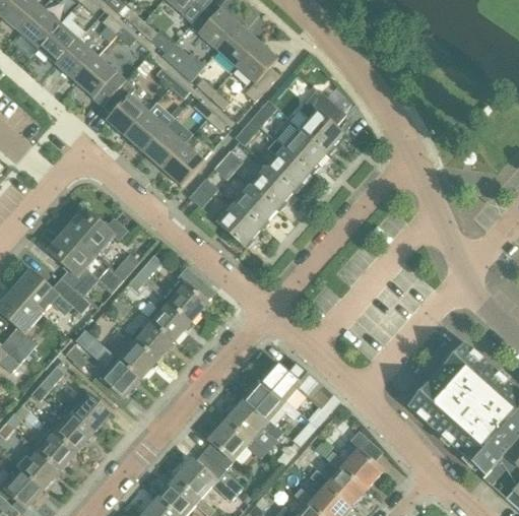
[(0,14),(2,16),(16,0),(0,0),(0,14)]
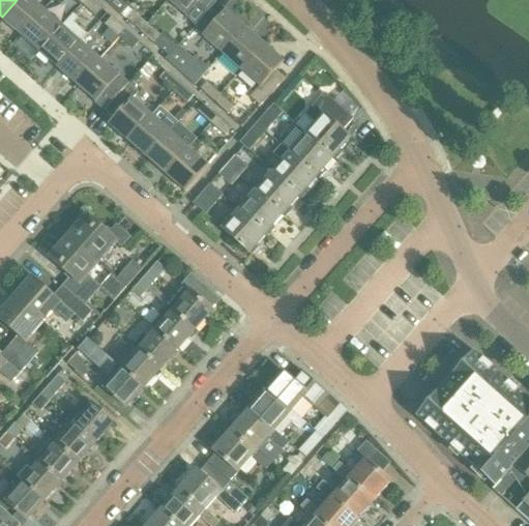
[(17,0),(2,17),(21,33),(43,7),(40,5),(34,0),(17,0)]
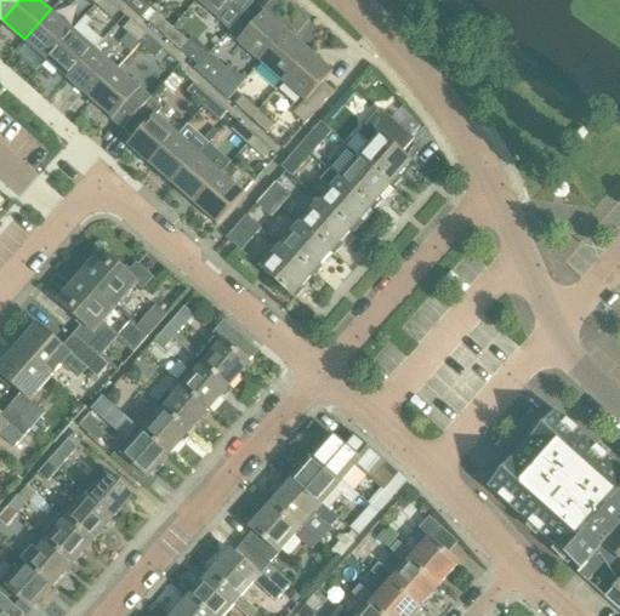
[(97,0),(96,3),(111,16),(118,9),(119,7),(111,0),(97,0)]
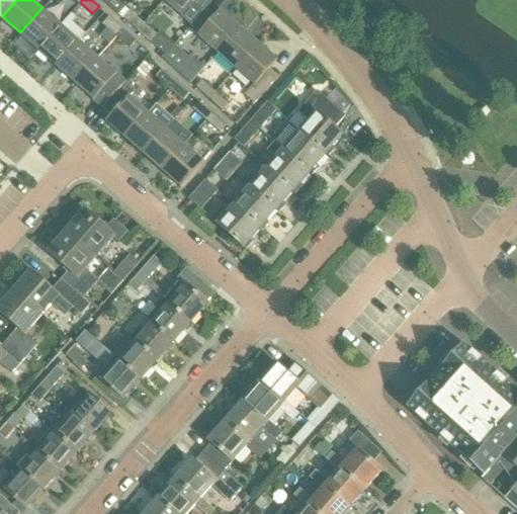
[(124,6),(117,0),(105,0),(119,12),(124,6)]
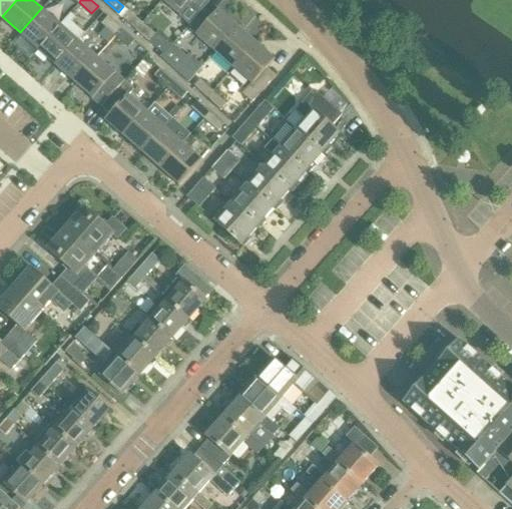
[(164,0),(180,14),(181,13),(190,21),(191,20),(198,11),(208,0),(164,0)]
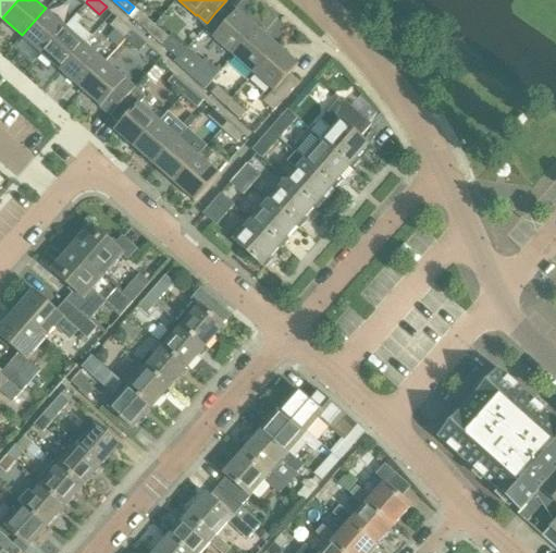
[(155,23),(139,9),(138,10),(134,7),(128,13),(147,31),(155,23)]
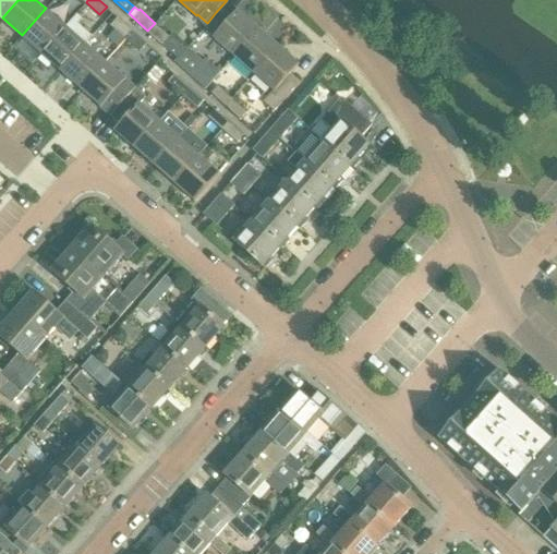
[(46,8),(22,35),(41,52),(65,25),(64,24),(46,8)]
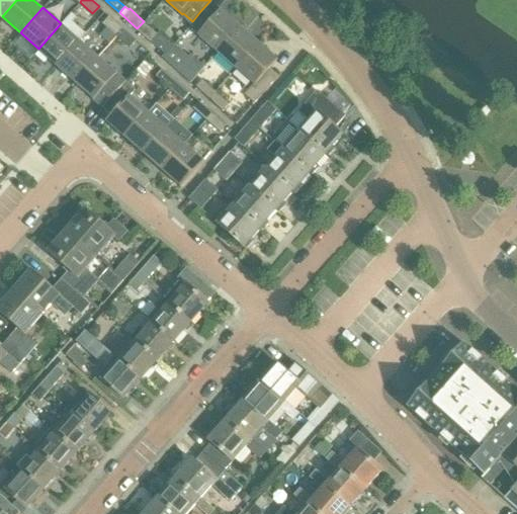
[(221,8),(197,33),(217,50),(239,24),(221,8)]
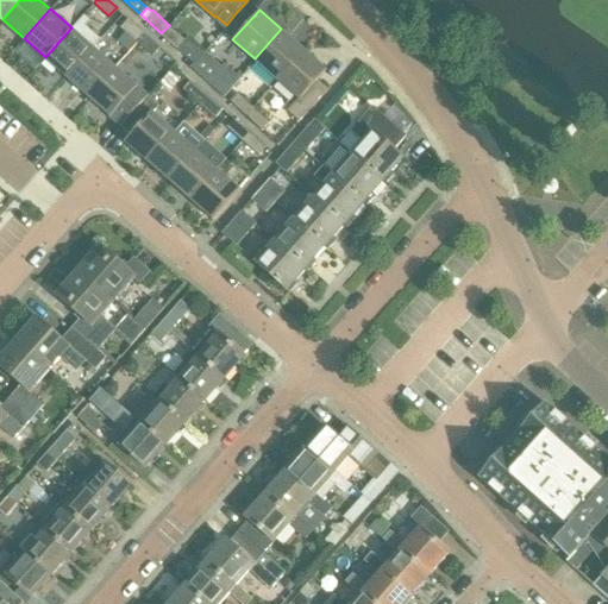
[(71,27),(45,57),(67,76),(94,44),(100,37),(85,23),(89,18),(83,12),(70,26),(71,27)]
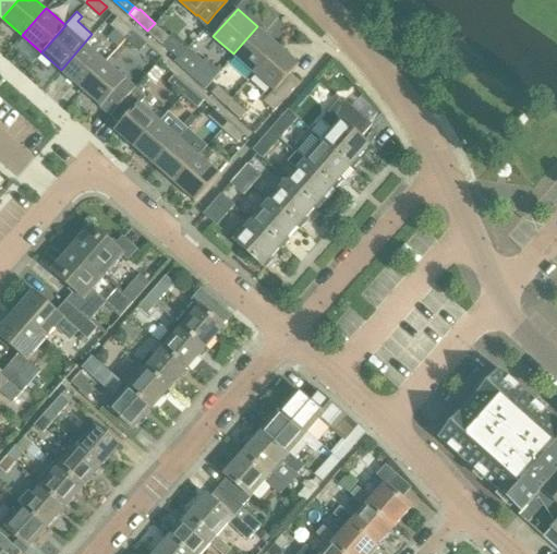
[(116,16),(110,23),(125,37),(132,29),(117,15),(116,16)]
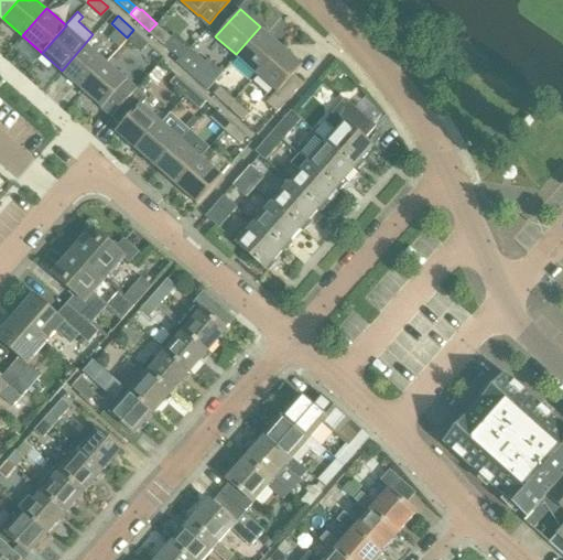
[(163,44),(170,35),(157,23),(149,31),(163,44)]
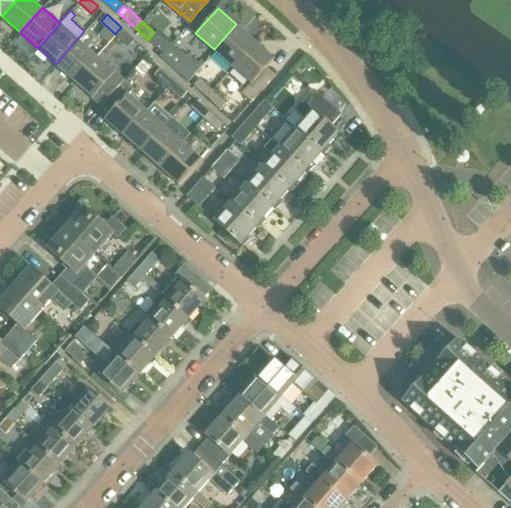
[(236,24),(214,49),(233,66),(255,41),(236,24)]
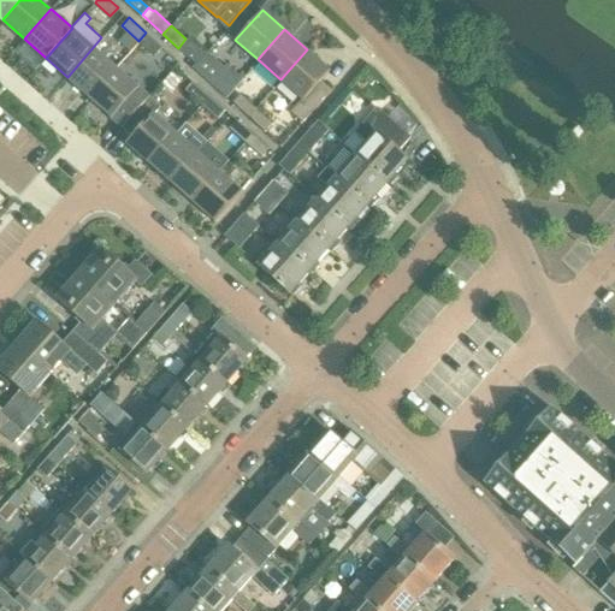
[(146,33),(139,41),(153,54),(160,46),(161,46),(146,33)]
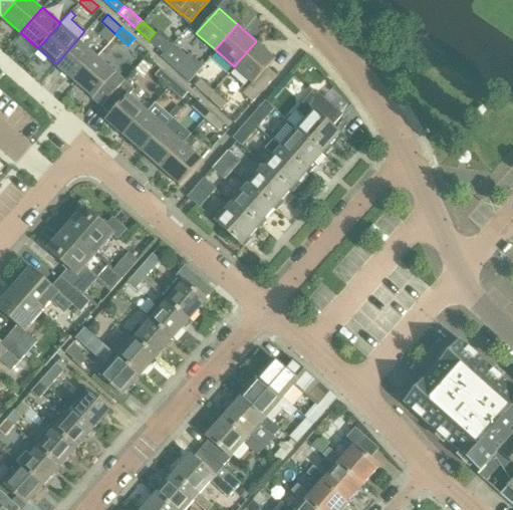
[(78,39),(56,64),(74,80),(96,55),(84,44),(78,39)]
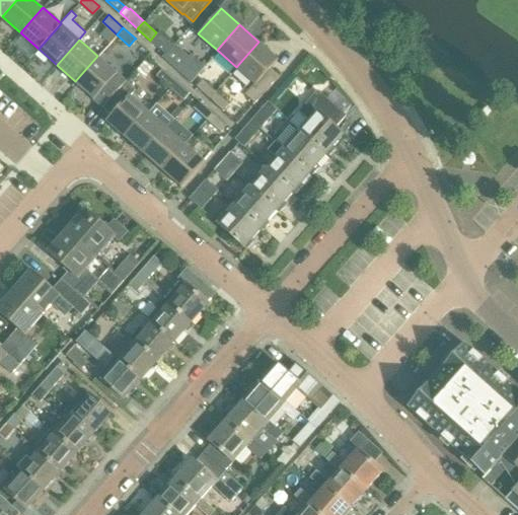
[(259,42),(236,67),(253,82),(244,93),(253,101),(279,74),(270,66),(277,58),(259,42)]
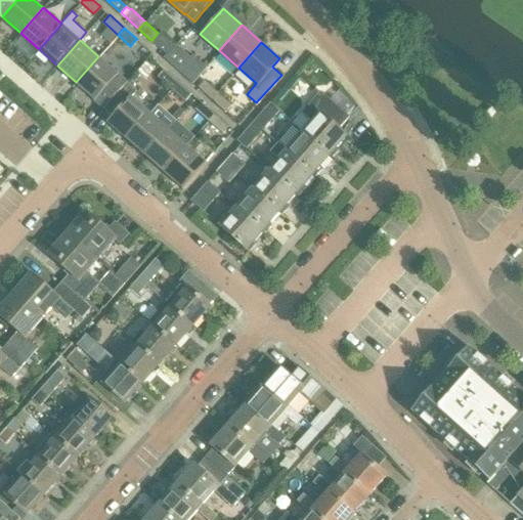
[(98,56),(76,82),(93,97),(92,97),(102,106),(126,81),(98,56)]
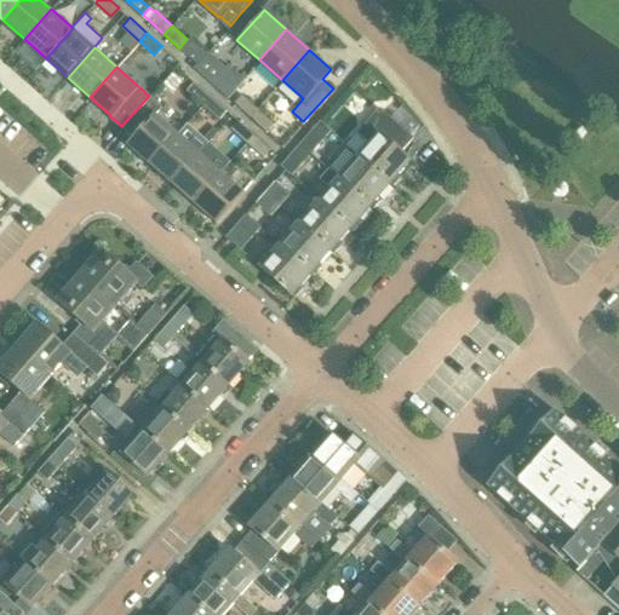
[(227,96),(235,87),(218,73),(211,82),(227,96)]
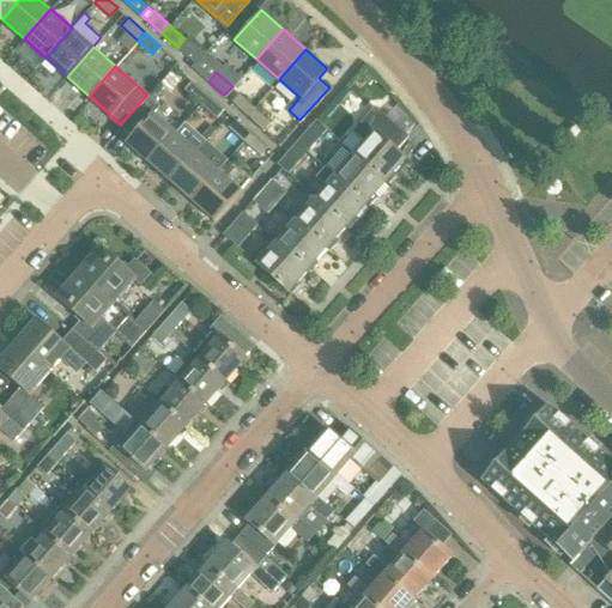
[(191,79),(183,87),(200,103),(208,93),(191,79)]
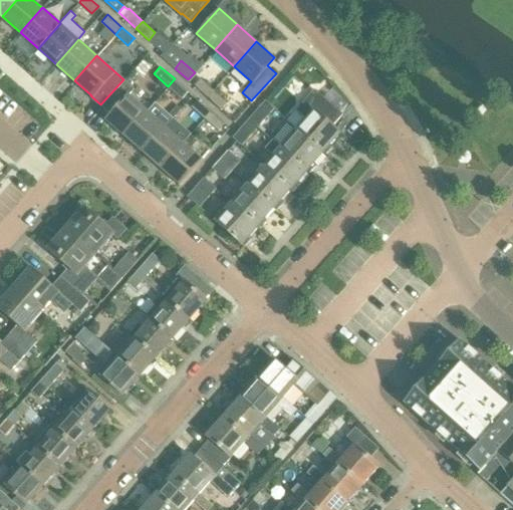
[(289,70),(281,79),(287,84),(295,75),(289,70)]
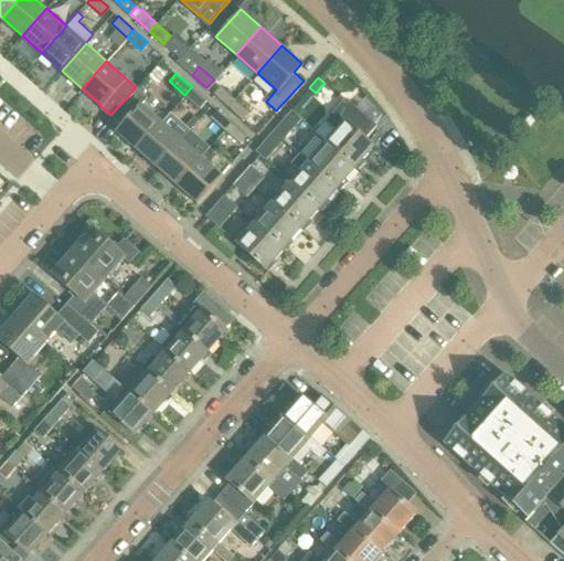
[(227,106),(235,98),(220,84),(212,92),(227,106)]
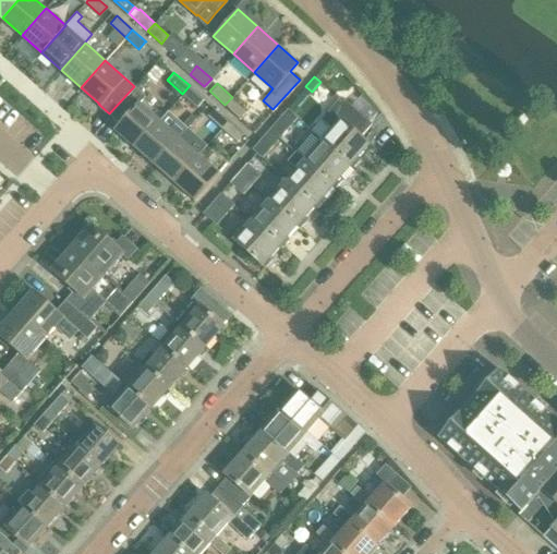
[(196,106),(203,97),(190,85),(182,94),(196,106)]
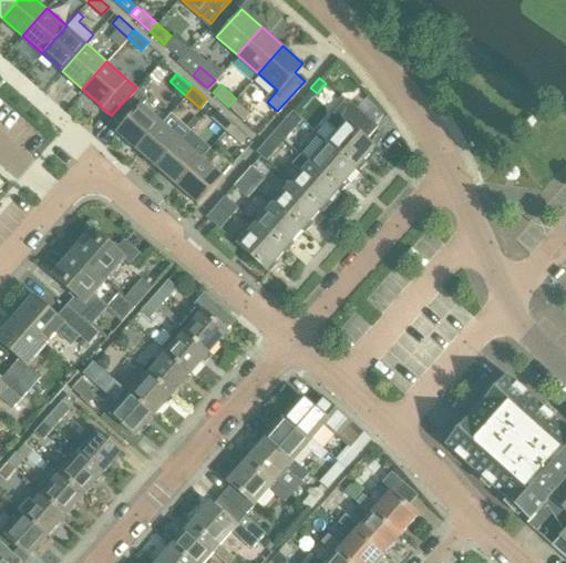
[(346,96),(326,120),(337,129),(328,139),(360,166),(366,161),(363,159),(374,145),(366,137),(378,124),(377,124),(357,105),(346,96)]
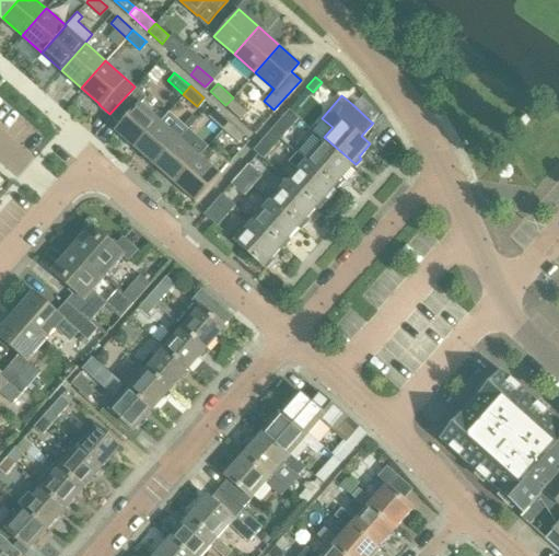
[(240,117),(246,109),(233,97),(225,105),(240,117)]
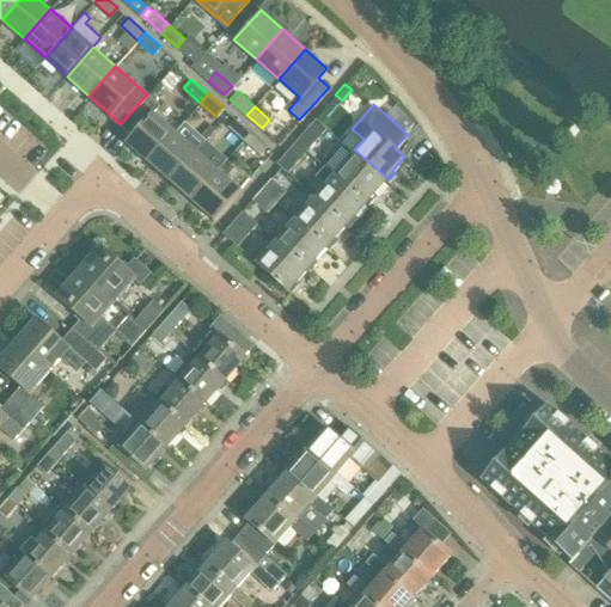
[(138,127),(124,141),(126,142),(148,161),(175,132),(173,130),(152,111),(138,127)]
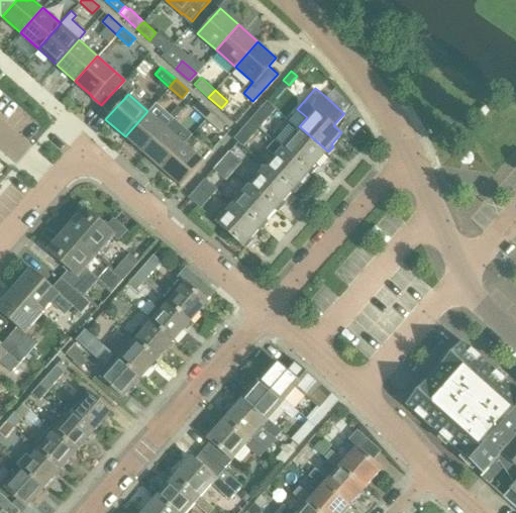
[(206,118),(212,111),(198,98),(191,105),(206,118)]
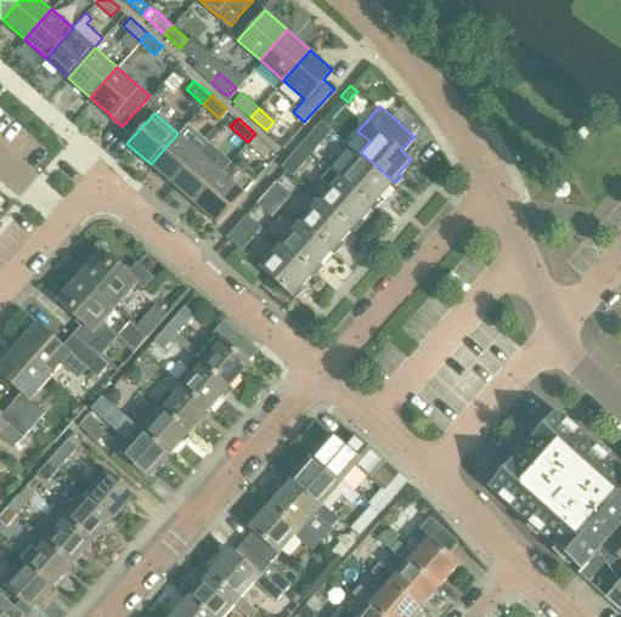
[(178,134),(151,164),(173,184),(199,153),(201,151),(209,141),(187,122),(176,132),(178,134)]
